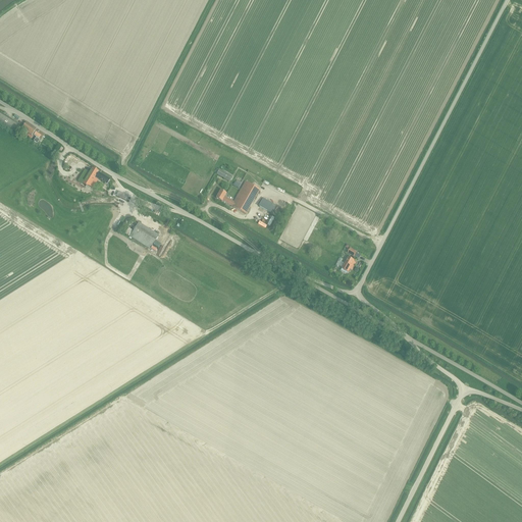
[(4,114),(0,111),(0,121),(16,133),(21,125),(14,120),(12,122),(3,116),(4,114)]
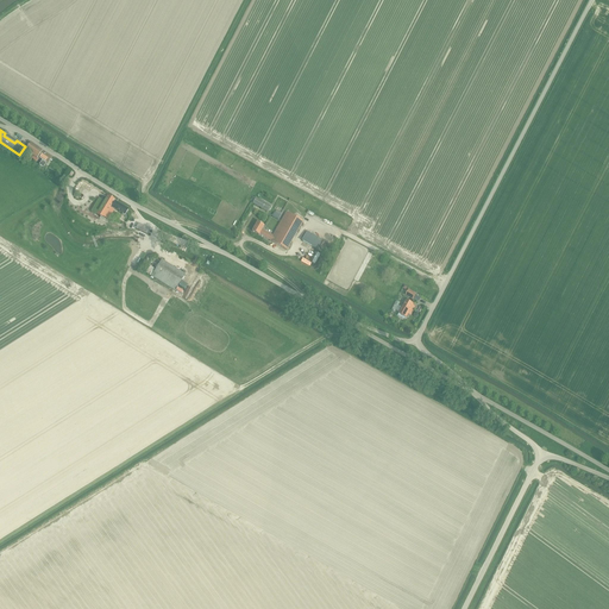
[(31,143),(25,151),(33,157),(32,158),(35,159),(33,159),(37,162),(38,159),(37,158),(38,157),(43,161),(46,163),(48,164),(52,158),(42,151),(43,151),(31,143)]
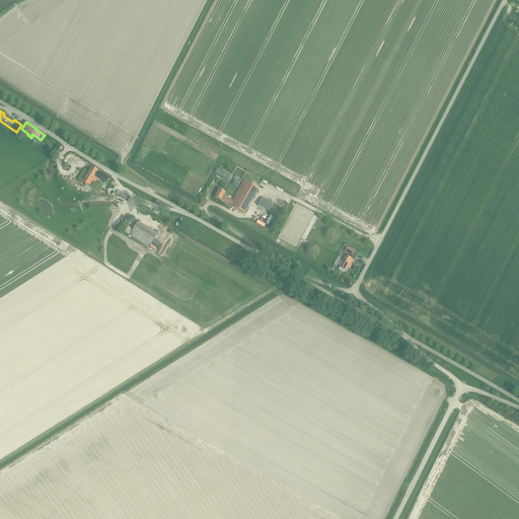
[(83,174),(80,179),(86,183),(87,180),(94,184),(98,178),(104,182),(106,183),(109,178),(108,178),(97,171),(98,170),(92,166),(89,171),(84,168),(81,173),(83,174)]
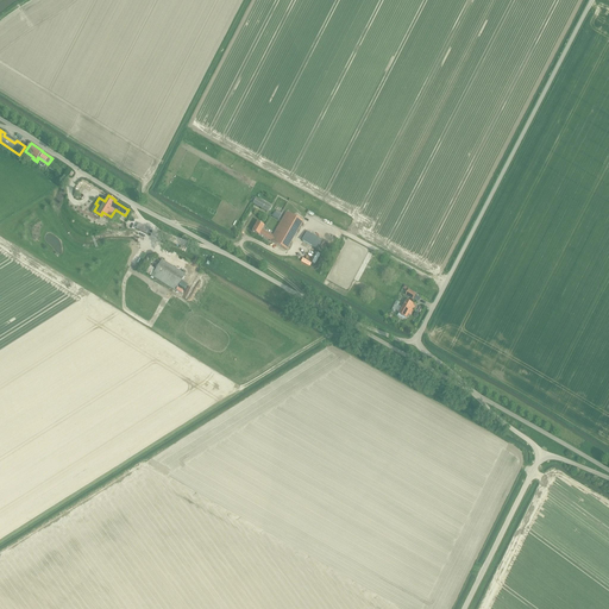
[(268,212),(270,207),(256,198),(252,203),(268,212)]
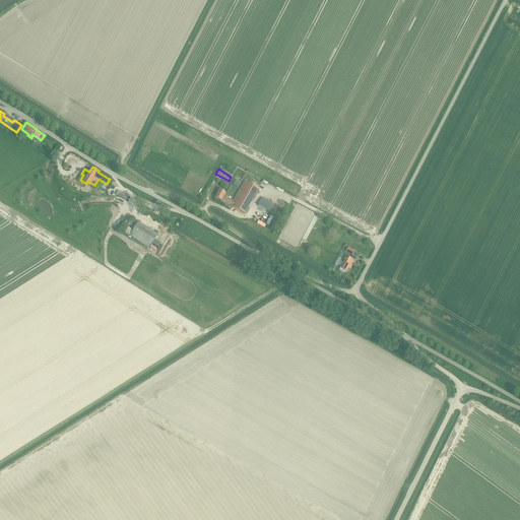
[(245,213),(258,189),(244,181),(233,201),(223,196),(225,193),(219,190),(215,198),(220,201),(221,200),(231,205),(245,213)]
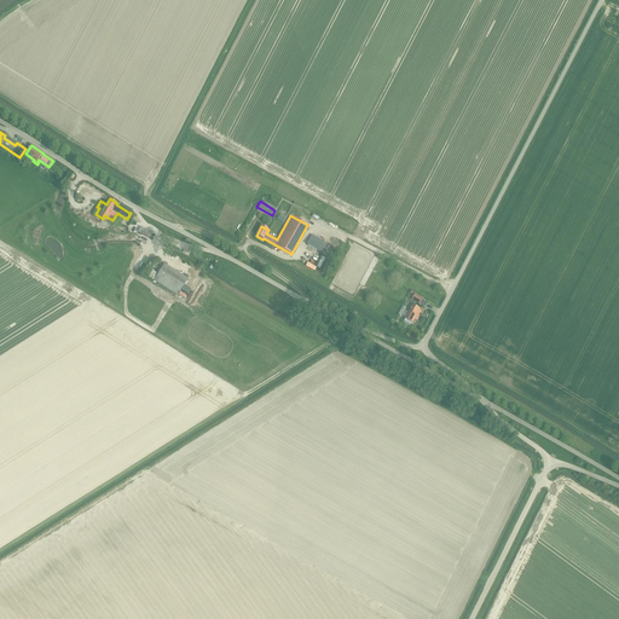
[(138,232),(137,233),(149,238),(152,232),(151,232),(151,233),(140,227),(138,232)]
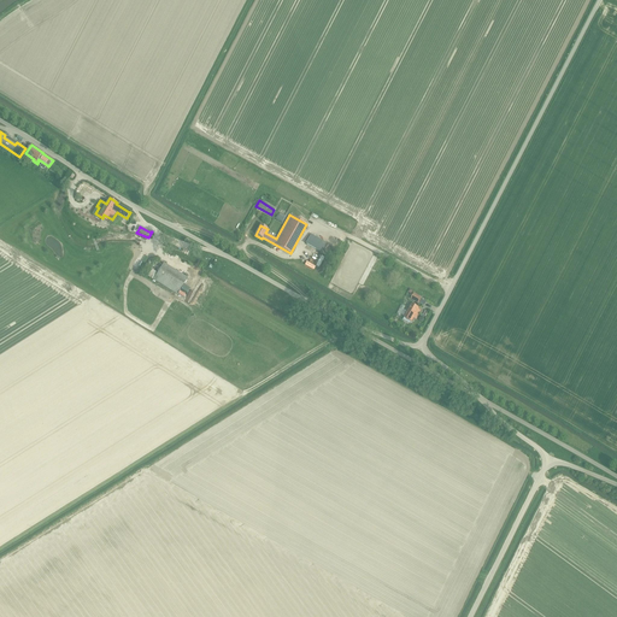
[(321,253),(327,244),(311,235),(305,244),(321,253)]
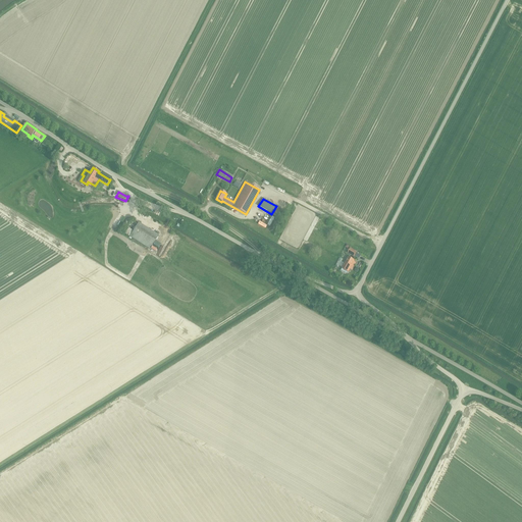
[(150,250),(158,236),(157,236),(158,233),(156,232),(155,233),(139,223),(129,237),(150,250)]
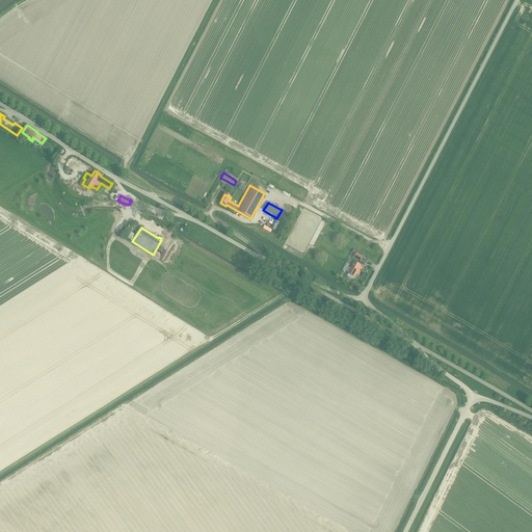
[(349,273),(347,275),(353,280),(354,276),(355,276),(356,274),(358,275),(363,268),(361,267),(361,266),(354,262),(349,273)]
